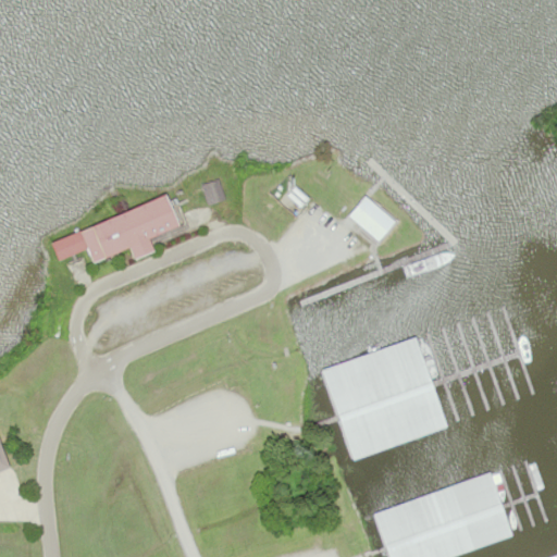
[(199,186),(207,206),(223,199),(217,180),(199,186)]
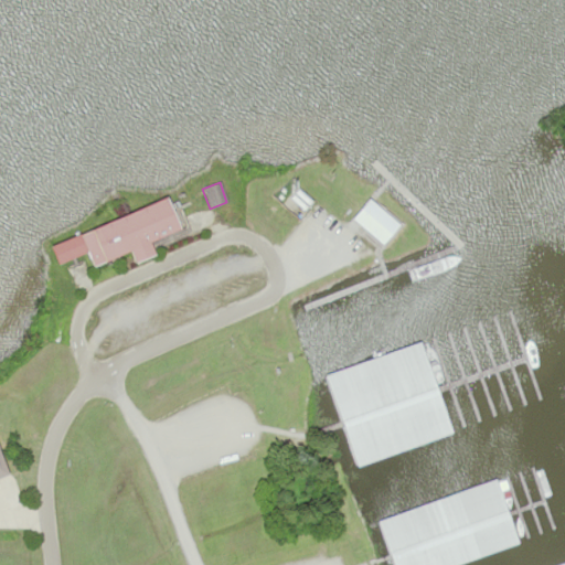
[(401,226),(371,199),(352,219),(382,246),(401,226)]
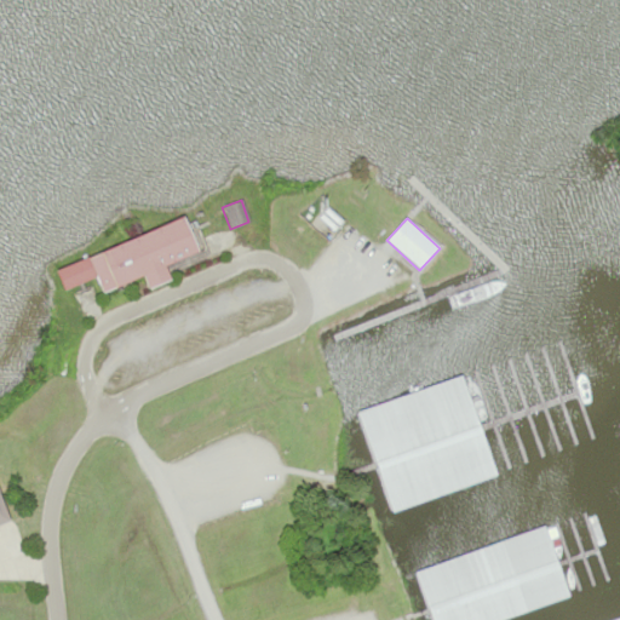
[(56,268),(64,290),(98,277),(103,292),(147,276),(150,287),(171,280),(166,265),(201,253),(189,219),(56,268)]
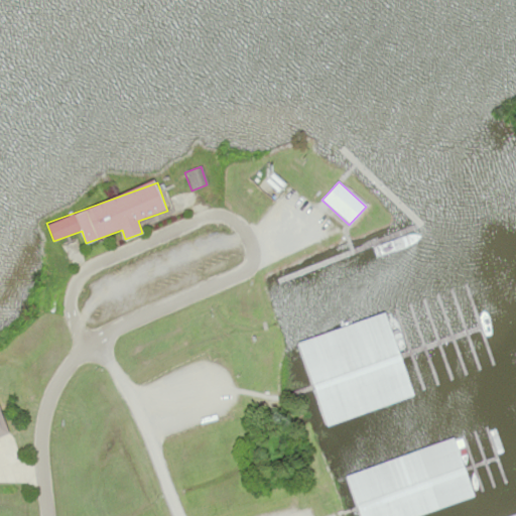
[(299,339),(324,424),(415,399),(411,387),(417,385),(410,360),(401,362),(388,314),(299,339)]
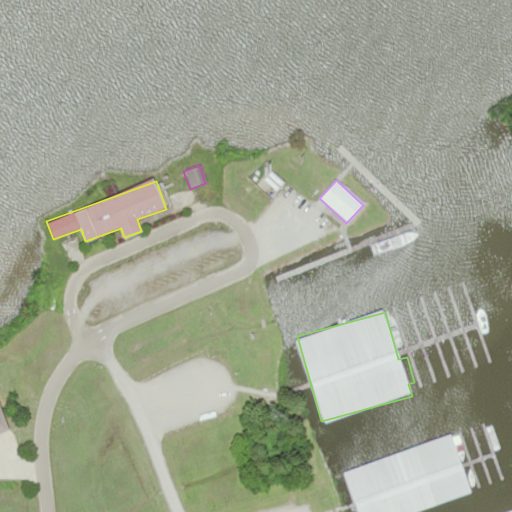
[(344,468),(356,511),(415,511),(470,496),(453,436),(344,468)]
